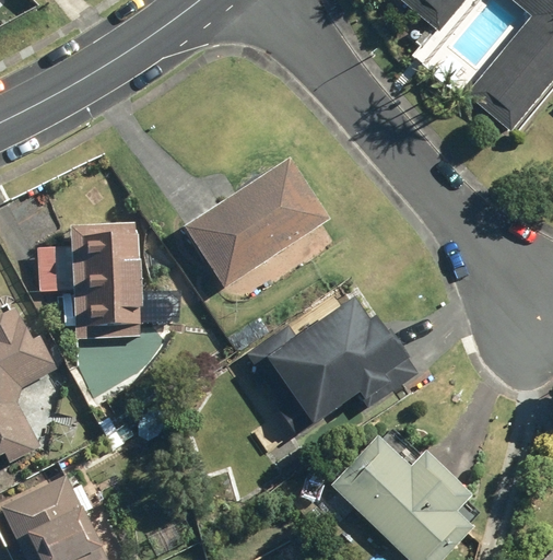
[(552,79),(552,0),(397,0),(438,34),(466,0),(508,0),(529,18),(463,96),(508,132),(552,79)]
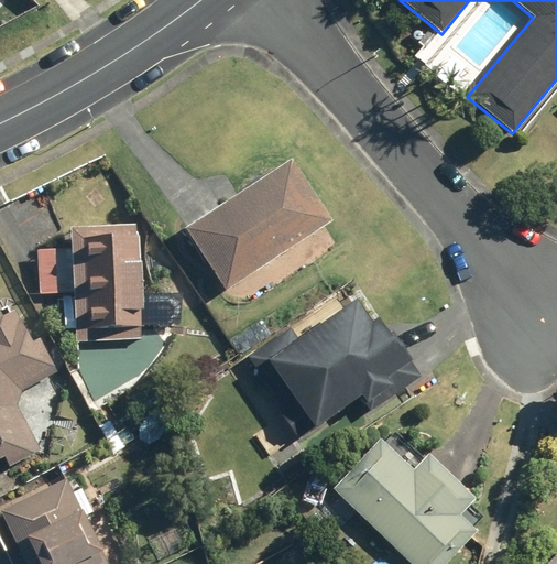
[(294,158),(188,227),(230,289),(335,220),(294,158)]
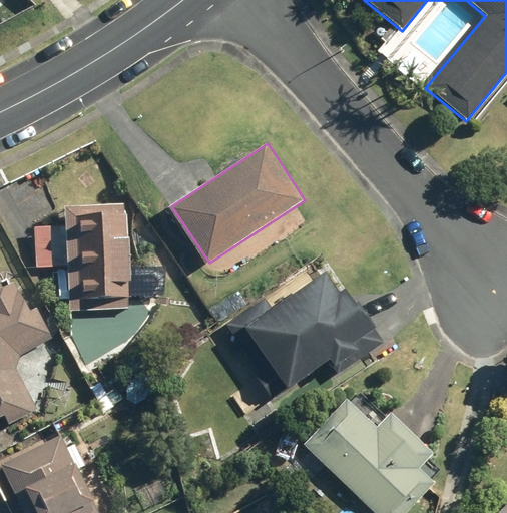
[(127,237),(125,202),(66,205),(67,225),(33,226),(35,268),(64,267),(66,311),(126,309),(125,283),(134,282),(132,237),(127,237)]
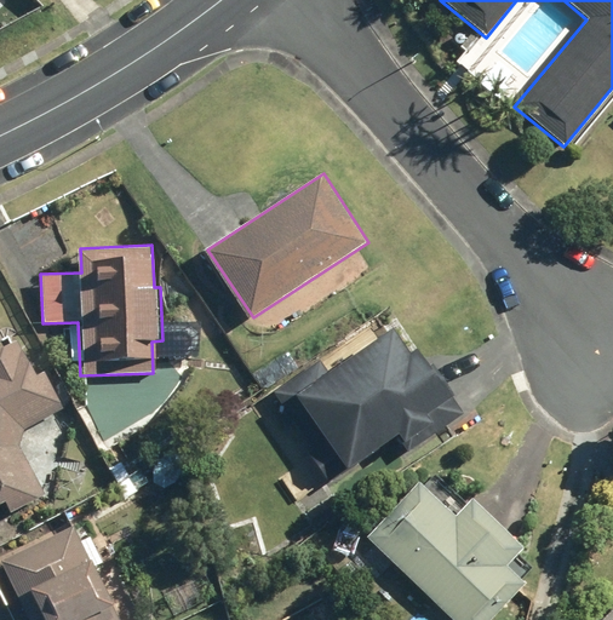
[(303,452),(326,484),(400,435),(406,443),(435,424),(429,414),(457,396),(424,348),(413,355),(395,328),(327,374),(318,360),(269,394),(308,449),(303,452)]
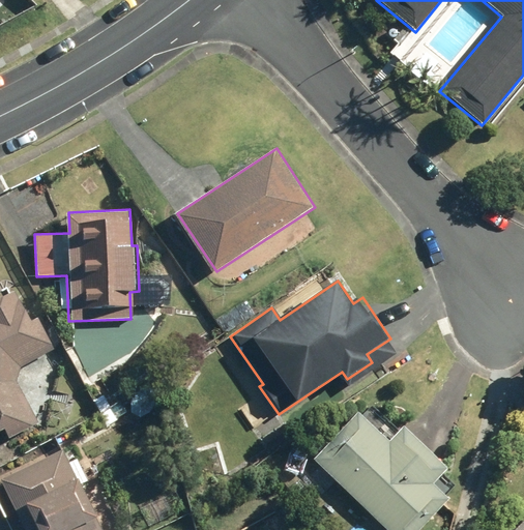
[(31,321),(12,284),(0,290),(0,442),(36,424),(15,382),(20,366),(55,349),(38,317),(31,321)]
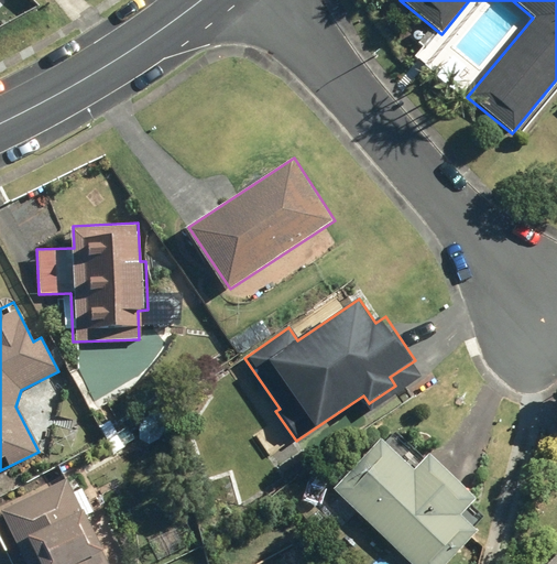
[(382,436),(331,487),(410,563),(446,563),(480,531),(462,513),(478,497),(432,453),(415,469),(382,436)]
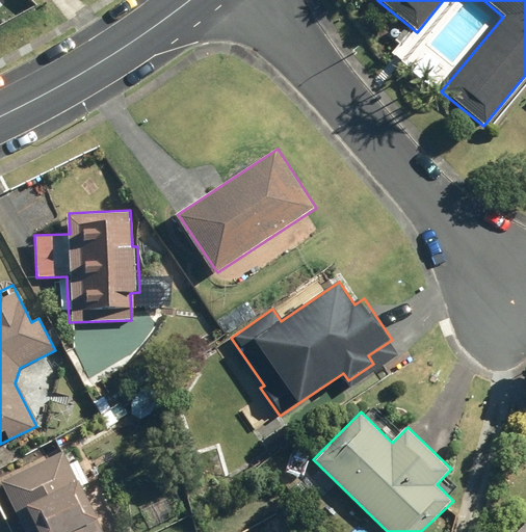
[(100,531),(64,453),(0,481),(0,515),(7,531),(100,531)]
